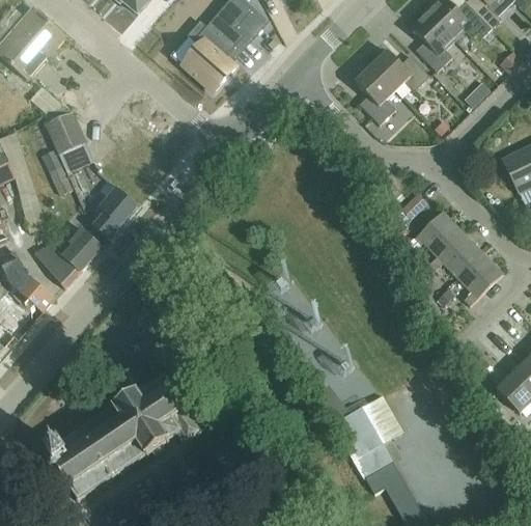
[(116,0),(120,3),(123,0),(137,14),(148,0),(116,0)]
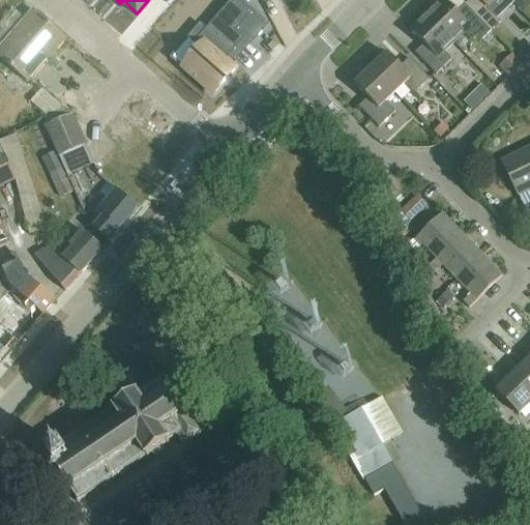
[(202,46),(184,65),(214,92),(236,66),(227,58),(246,36),(238,29),(254,10),(242,0),(231,0),(196,39),(202,46)]
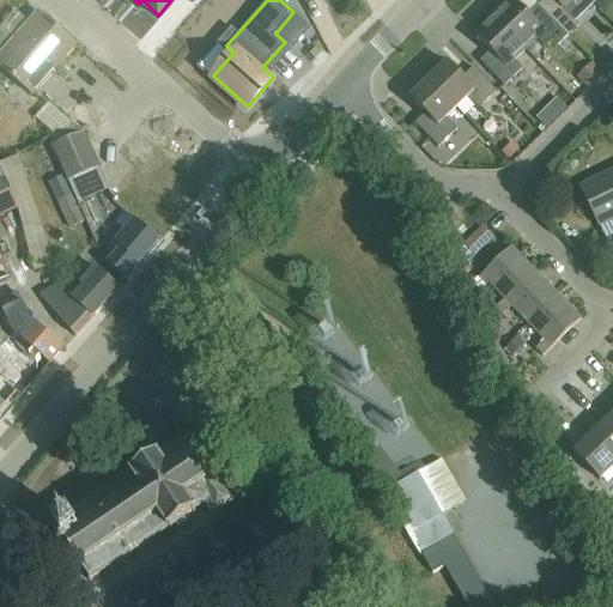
[(505,0),(496,11),(526,41),(536,30),(545,38),(554,30),(559,36),(566,29),(539,0),(536,0),(529,6),(523,0),(505,0)]
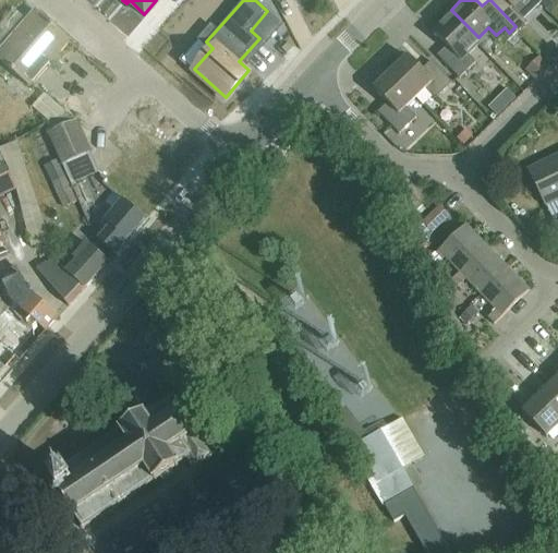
[(490,0),(516,26),(526,15),(523,12),(530,7),(524,0),(490,0)]
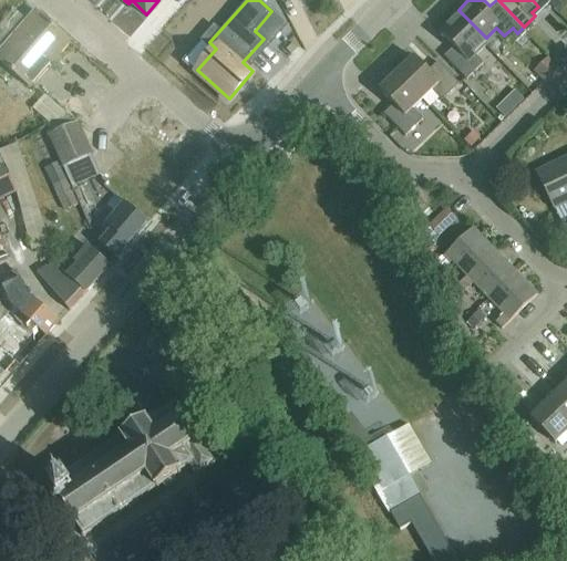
[(0,51),(0,56),(33,86),(73,41),(38,9),(0,51)]
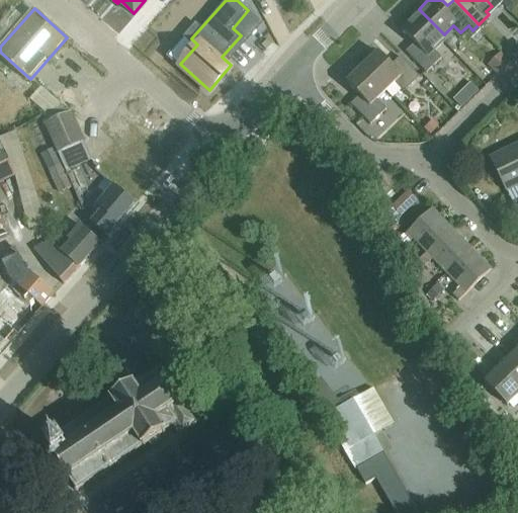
[(444,34),(419,9),(404,23),(416,36),(407,46),(427,67),(443,52),(435,44),(444,34)]
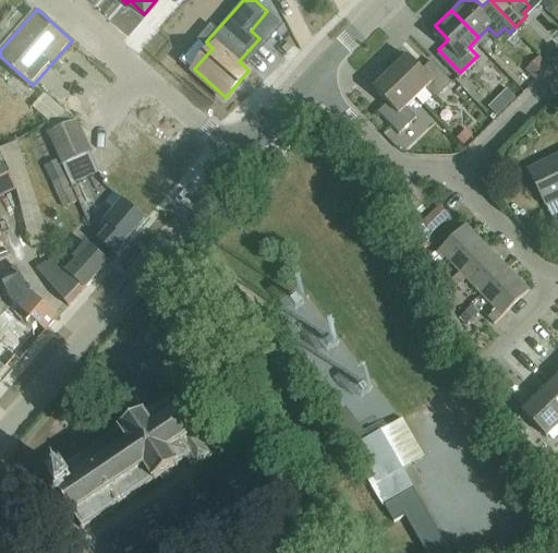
[(524,64),(536,76),(552,62),(540,50),(524,64)]
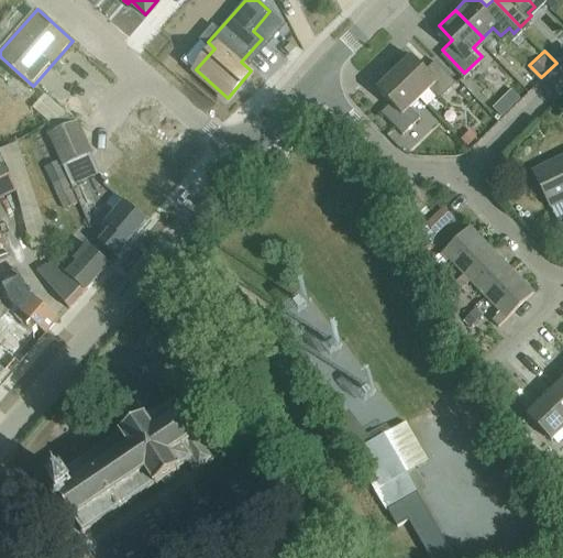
[(414,52),(397,68),(420,93),(429,84),(440,95),(456,78),(435,56),(427,65),(414,52)]
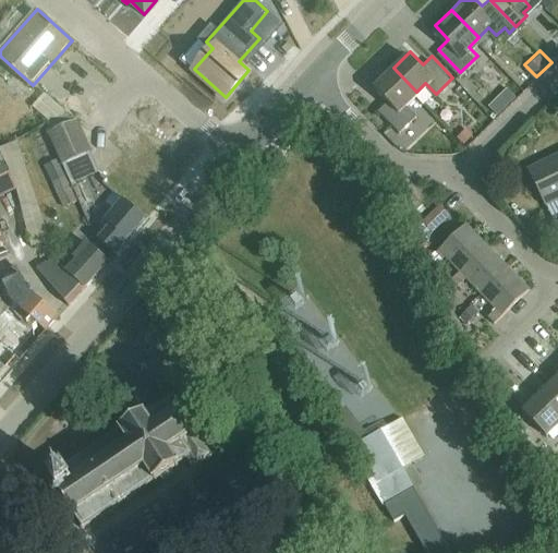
[(92,79),(98,70),(85,59),(77,68),(92,79)]
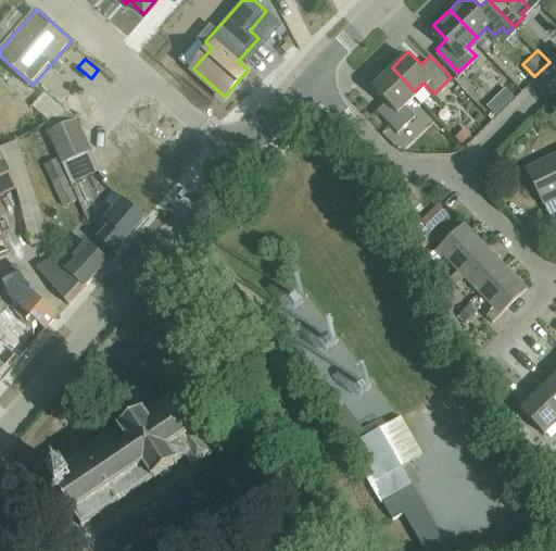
[(415,91),(392,67),(377,83),(390,96),(379,105),(400,127),(417,111),(406,100),(415,91)]
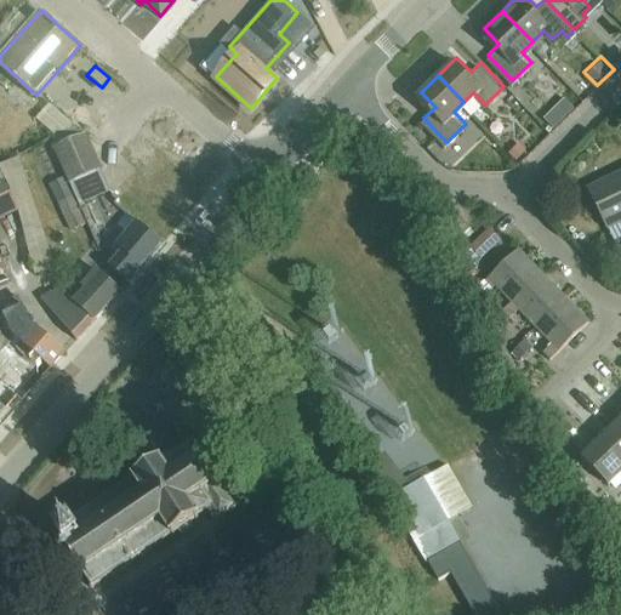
[(545,110),(556,124),(579,103),(568,91),(545,110)]
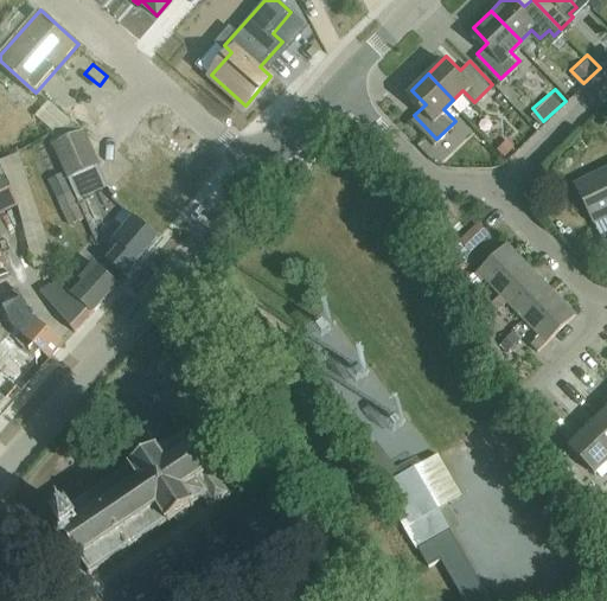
[(51,142),(66,178),(69,177),(68,177),(87,168),(87,167),(97,162),(82,129),(76,132),(72,123),(51,133),(55,141),(51,142)]
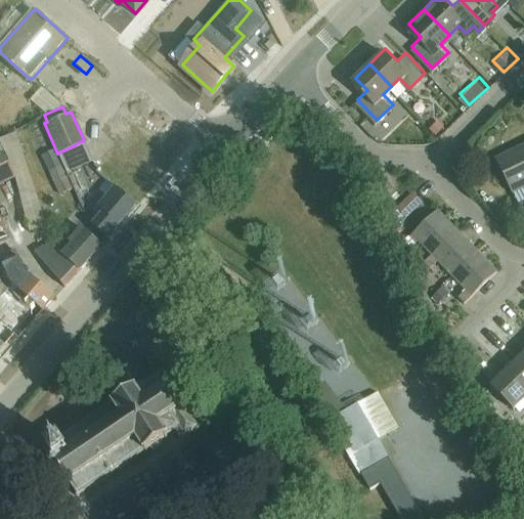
[(0,178),(14,172),(0,141),(0,178)]
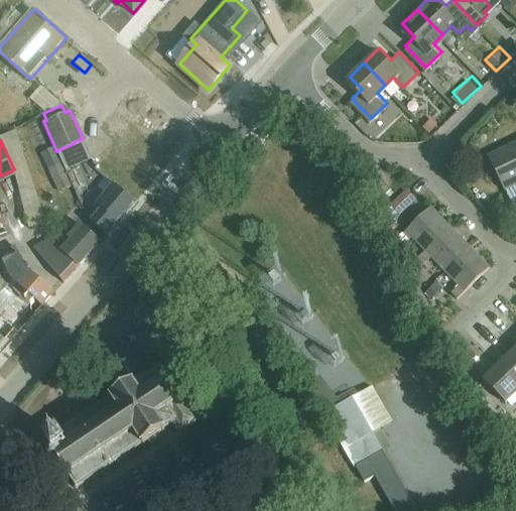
[(515,139),(488,153),(505,186),(515,180),(515,139)]
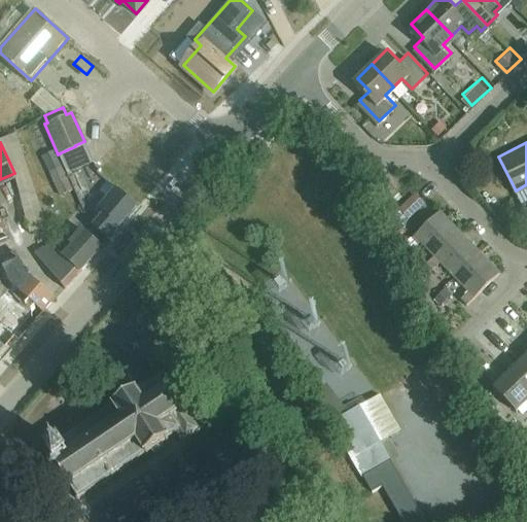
[(107,180),(114,186),(116,186),(137,205),(155,183),(115,147),(105,160),(96,170),(107,180)]
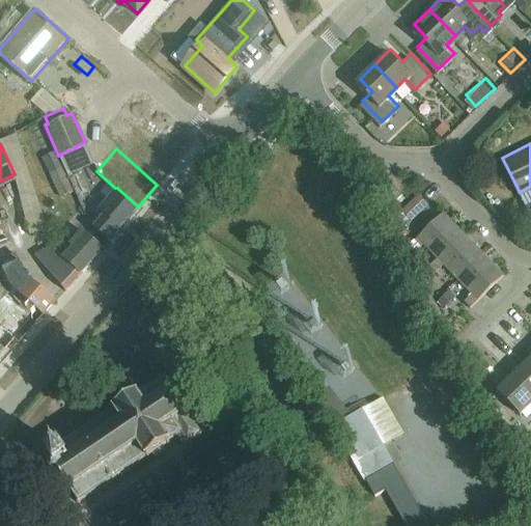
[(62,164),(50,170),(60,194),(73,188),(62,164)]
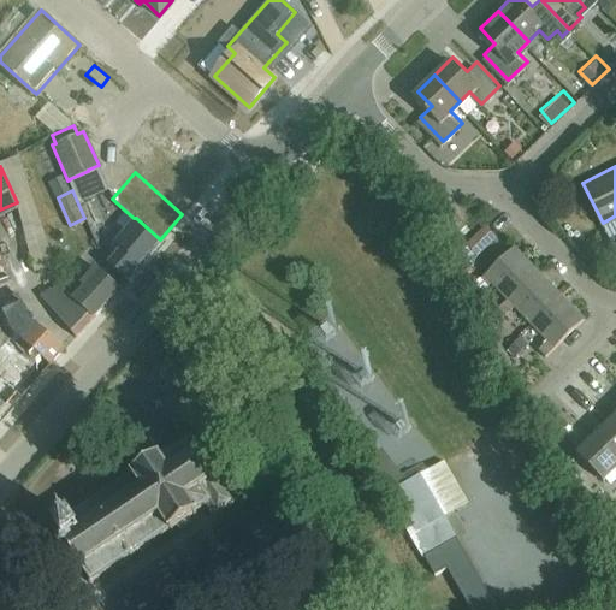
[(126,278),(160,240),(136,218),(134,218),(125,211),(116,221),(125,229),(114,241),(120,247),(107,262),(126,278)]
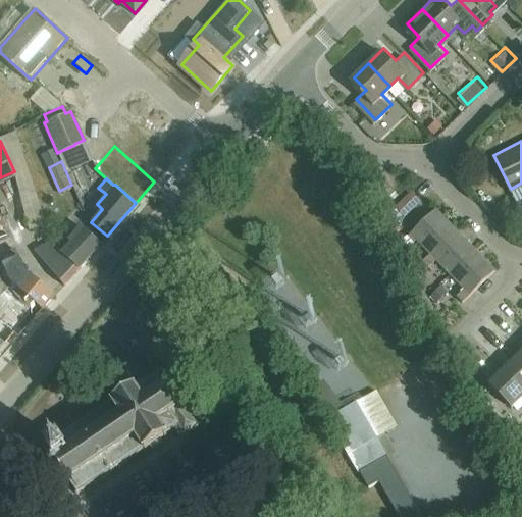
[(49,229),(38,184),(22,187),(35,234),(49,229)]
